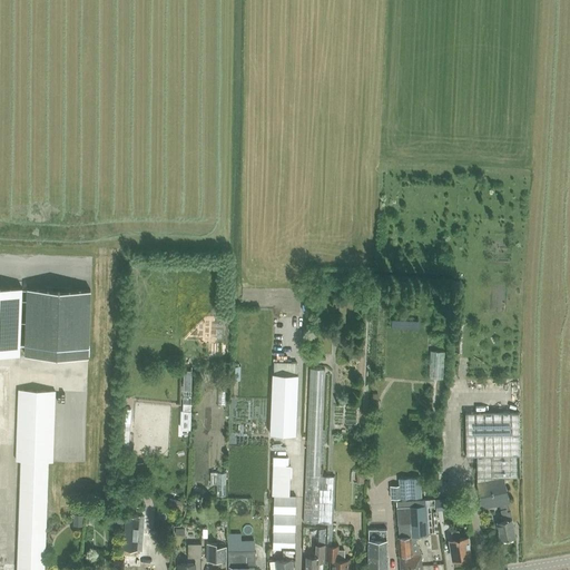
[(428,376),(442,377),(443,350),(428,350),(428,376)]
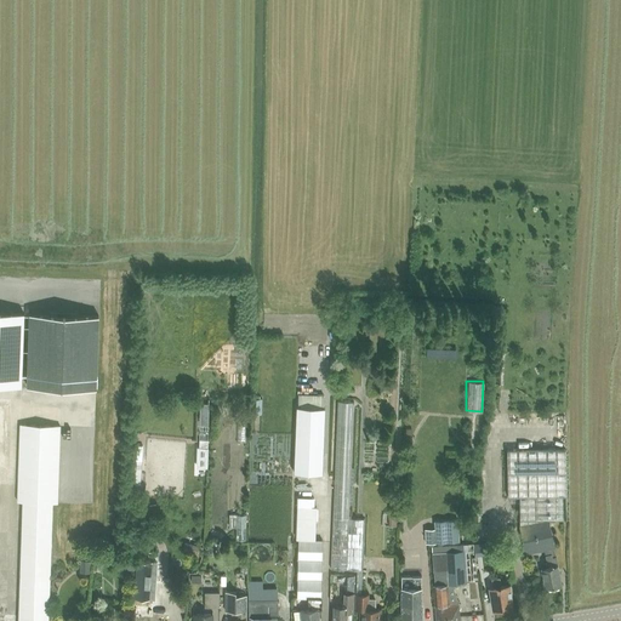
[(353,403),(339,402),(331,570),(357,571),(357,594),(360,594),(364,519),(348,519),(353,403)]
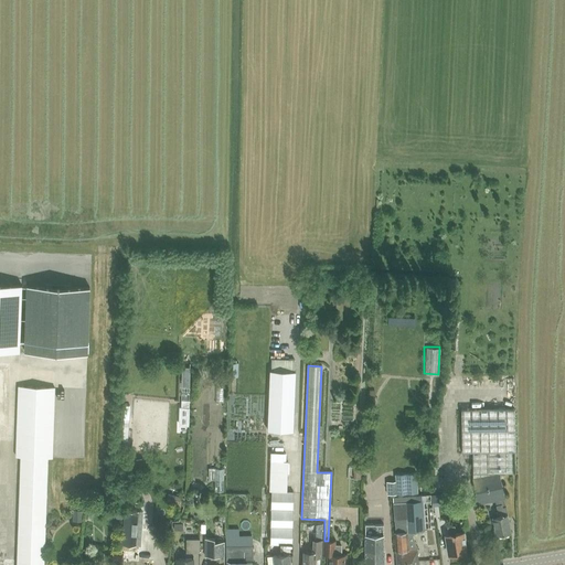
[(267,429),(292,430),(295,371),(270,370),(267,429)]
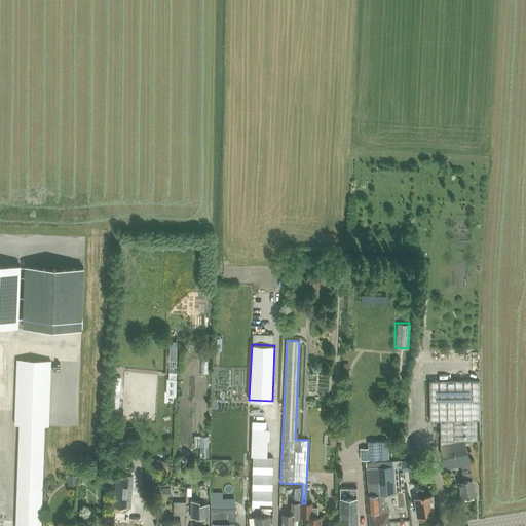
[(17,360),(14,424),(20,425),(15,525),(40,525),(44,425),(49,425),(51,361),(17,360)]
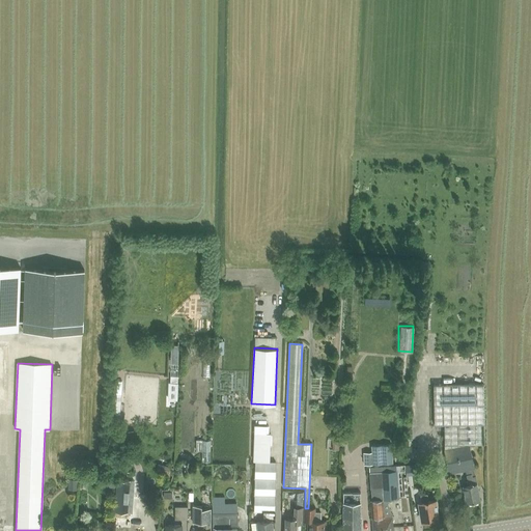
[(444,424),(444,449),(468,444),(481,444),(481,424),(483,424),(483,384),(434,385),(435,424),(444,424)]
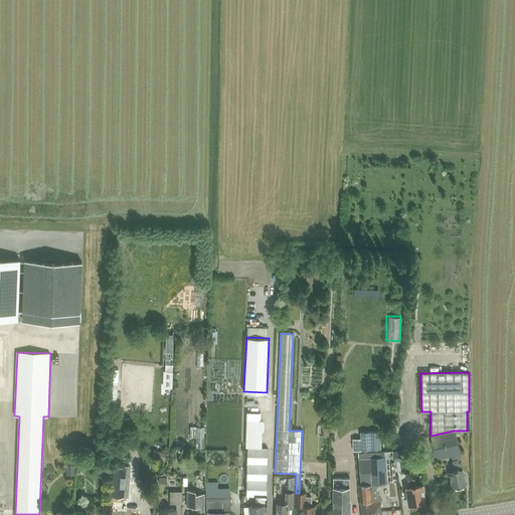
[(459,455),(454,431),(431,436),(436,459),(451,456),(453,464),(460,462),(459,455)]
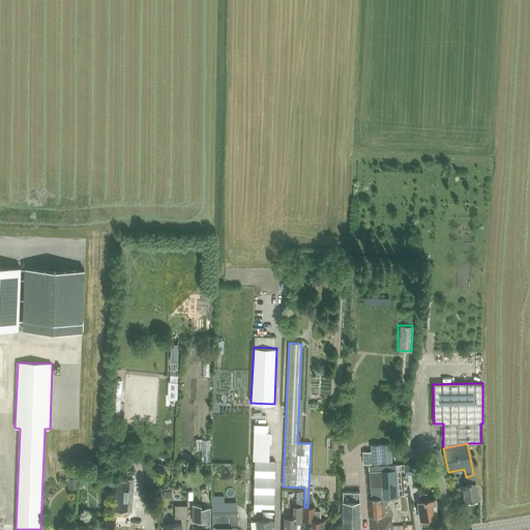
[(390,444),(371,445),(372,464),(391,463),(390,444)]
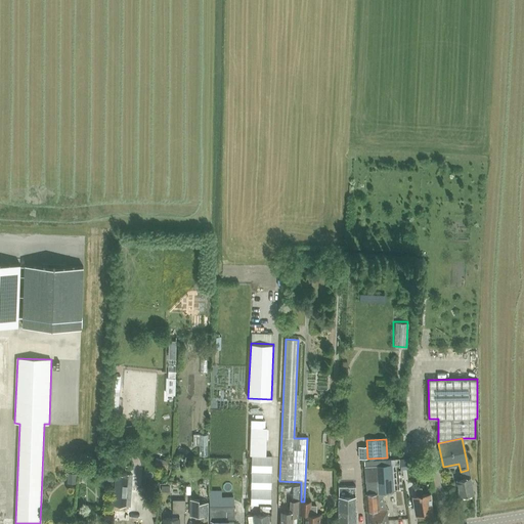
[(260,505),(270,505),(272,455),(265,455),(252,455),(251,505),(260,505)]
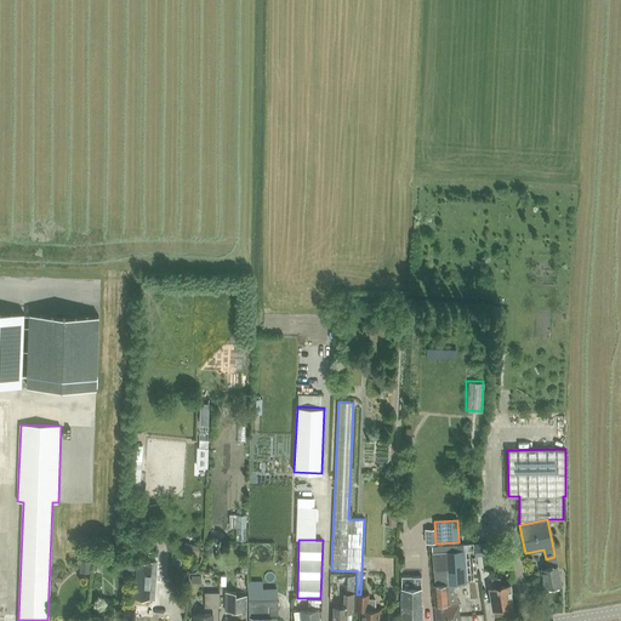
[(490,553),(488,542),(473,545),(476,554),(490,553)]
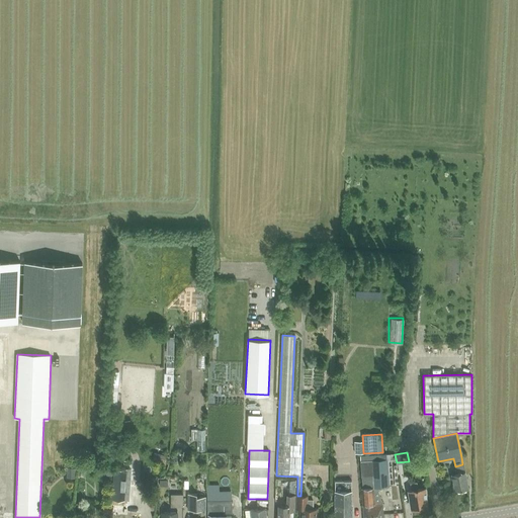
[(373,488),(389,487),(386,457),(360,459),(362,488),(362,489),(363,517),(382,517),(381,503),(374,503),(373,488)]
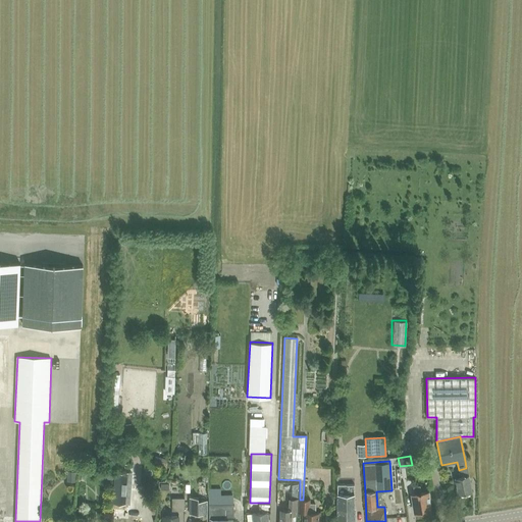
[(466,468),(459,470),(460,476),(455,477),(459,494),(471,491),(467,468),(466,468)]
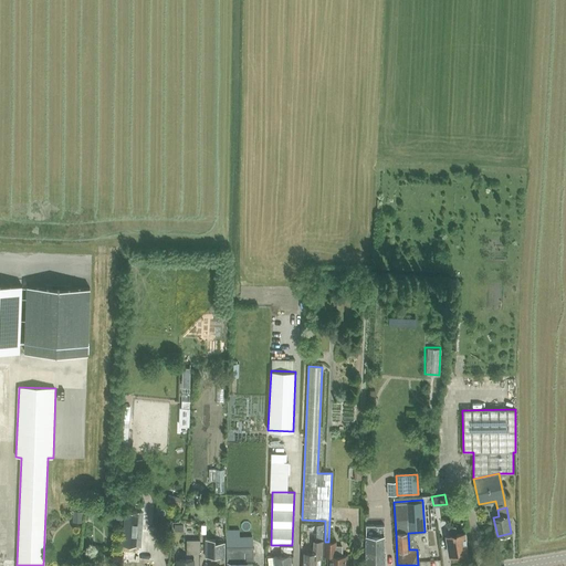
[(125,512),(123,545),(140,546),(143,513),(125,512)]
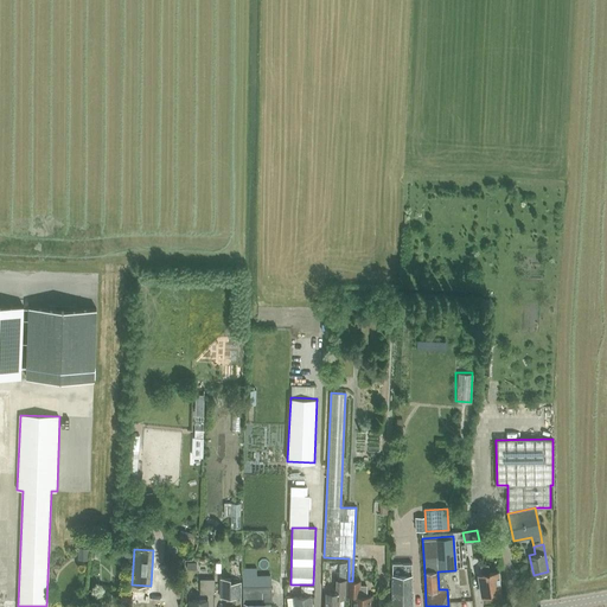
[(337,569),(337,573),(337,579),(345,580),(346,580),(346,562),(338,562),(337,569)]
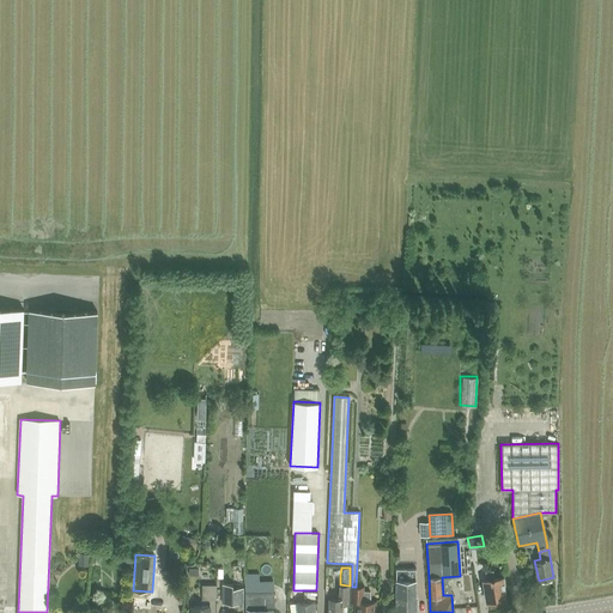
[(417,612),(417,596),(416,596),(416,569),(395,569),(395,612),(417,612)]
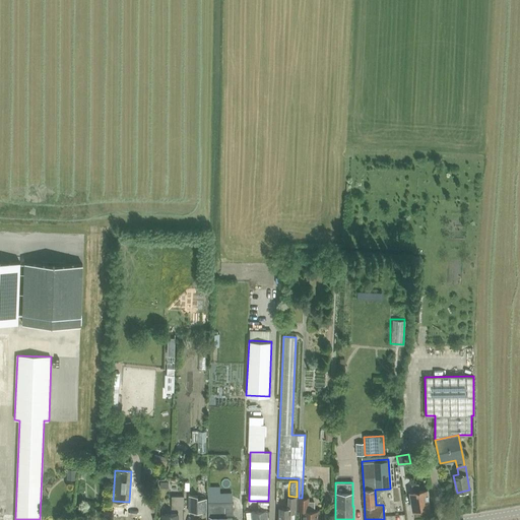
[(427,497),(429,497),(427,491),(426,491),(426,490),(419,491),(418,482),(411,484),(412,492),(410,492),(413,510),(429,508),(427,497)]
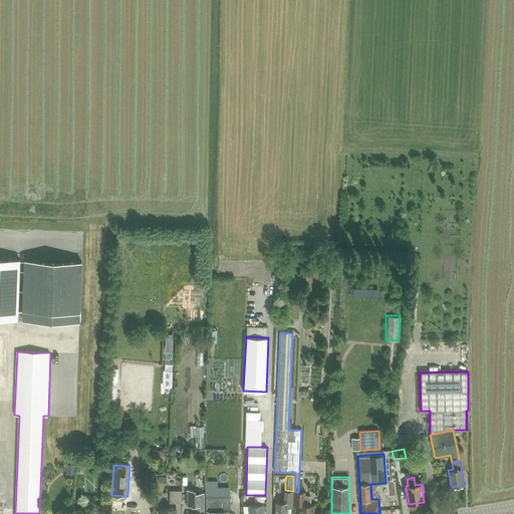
[(203,513),(204,492),(195,492),(195,489),(187,489),(187,506),(195,506),(195,513),(191,512),(190,513),(203,513)]
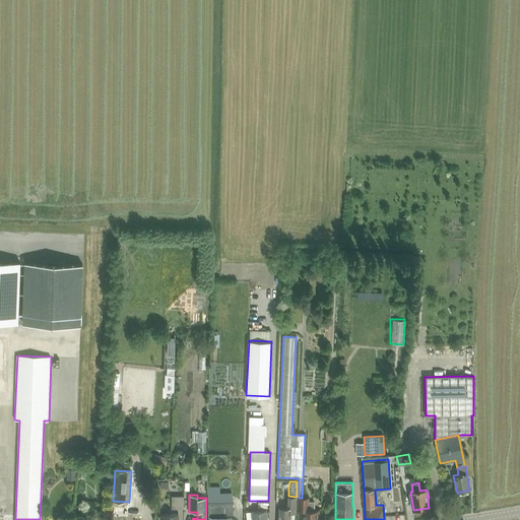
[(184,509),(184,496),(172,496),(172,508),(184,509)]
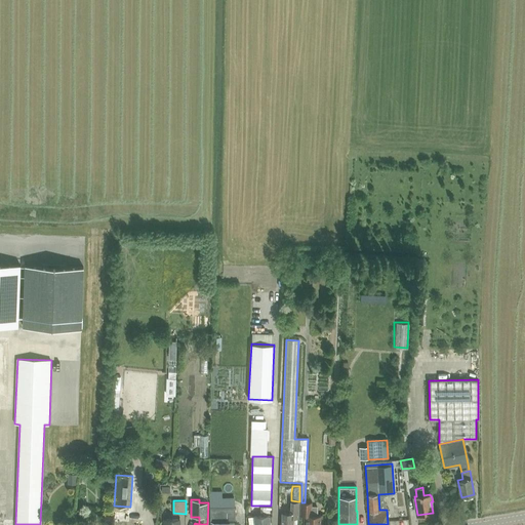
[(280,524),(293,524),(293,517),(297,518),(298,501),(291,500),(290,513),(281,512),(280,524)]
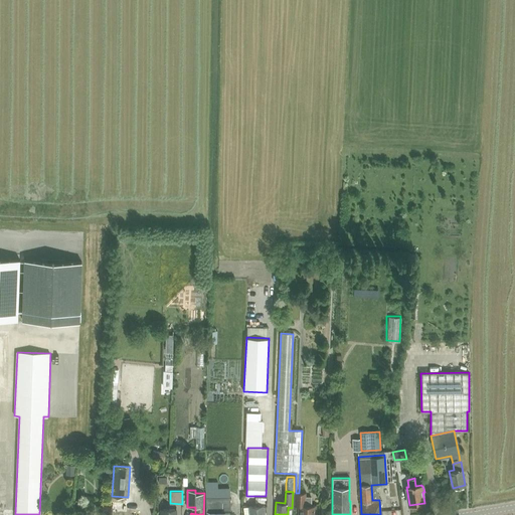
[(305,493),(300,493),(296,493),(295,493),(295,505),(298,505),(298,514),(300,514),(299,514),(315,514),(315,505),(311,505),(311,497),(305,497),(305,493)]
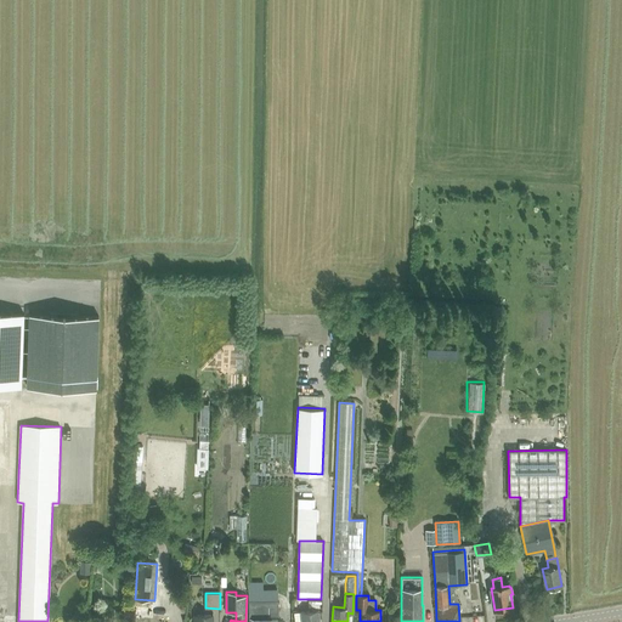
[(321,599),(309,599),(310,610),(301,611),(301,621),(320,621),(318,610),(321,610),(321,599)]
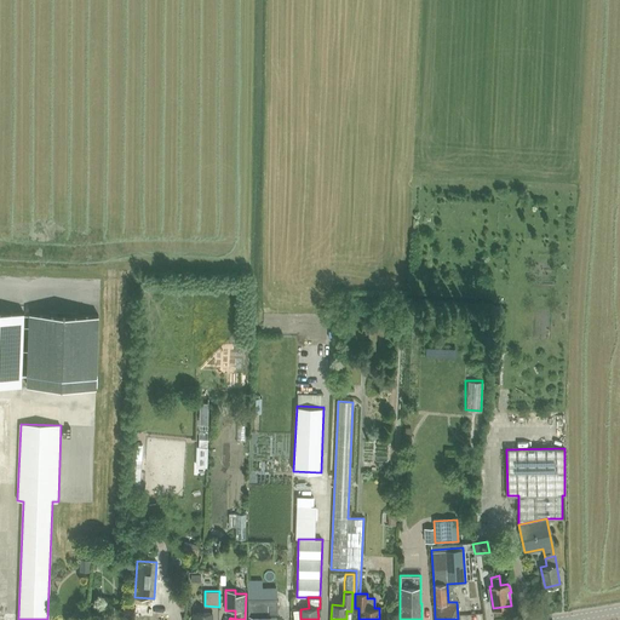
[(276,619),(276,598),(248,598),(248,619),(276,619)]
